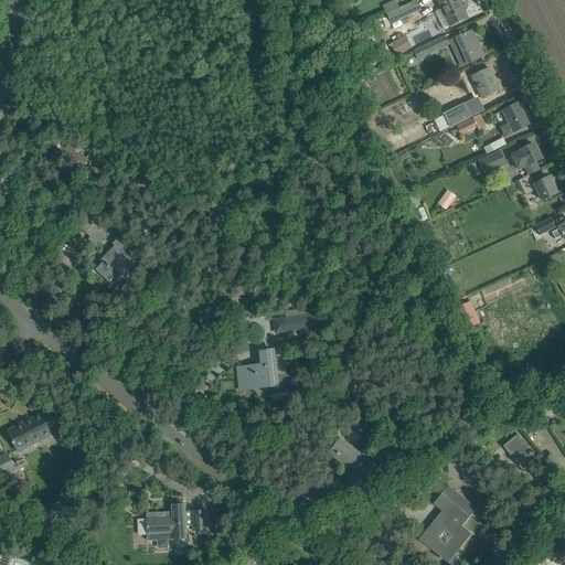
[(416,0),(387,13),(392,23),(420,10),(416,0)]
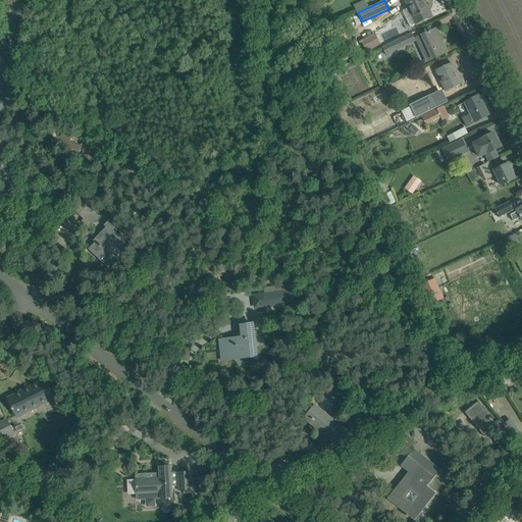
[(427,7),(423,0),(408,0),(406,1),(416,24),(429,18),(426,10),(425,10),(424,8),(427,7)]
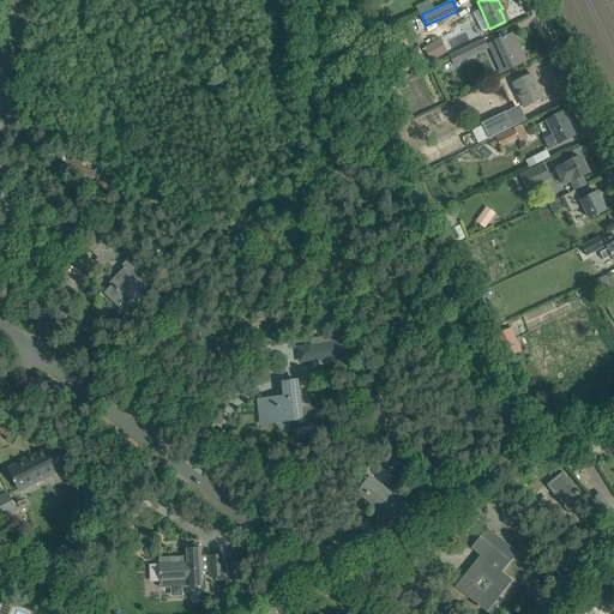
[(513,34),(503,38),(488,44),(500,73),(527,61),(513,34)]
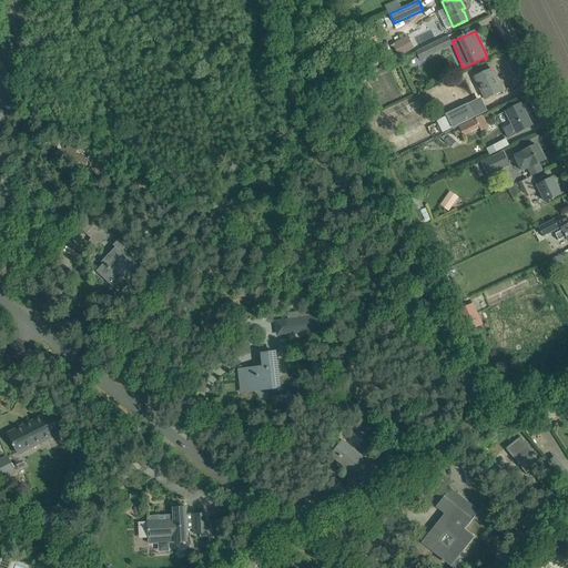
[(408,36),(393,44),(399,57),(415,48),(408,36)]
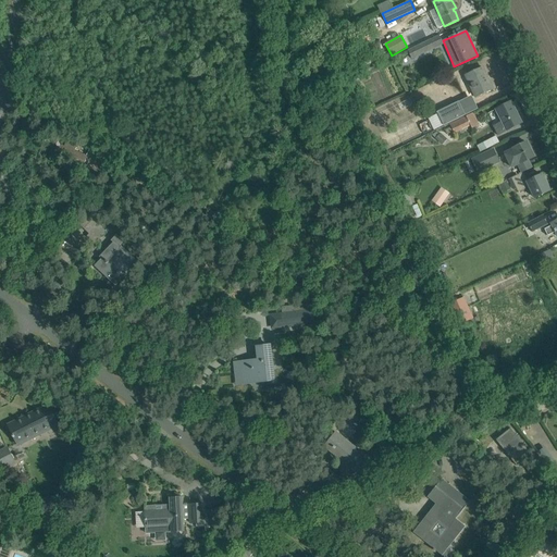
[(412,59),(443,45),(438,36),(408,50),(412,59)]
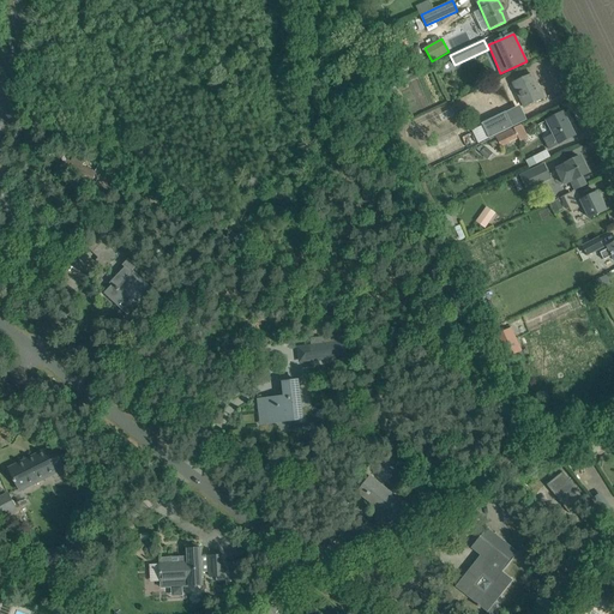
[(524,107),(543,98),(533,74),(513,83),(524,107)]
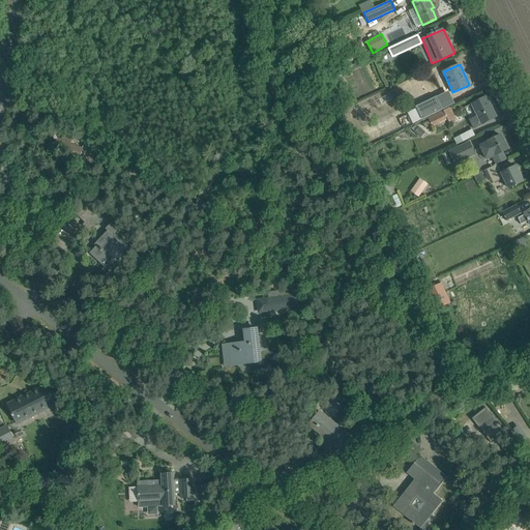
[(418,76),(409,80),(412,87),(421,83),(418,76)]
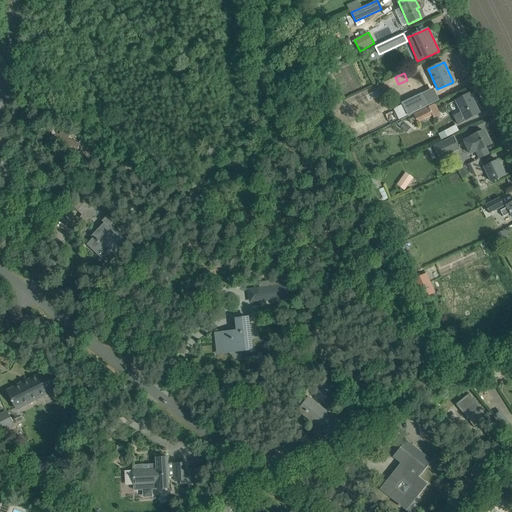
[(421,94),(402,103),(403,105),(408,115),(427,106),(421,94)]
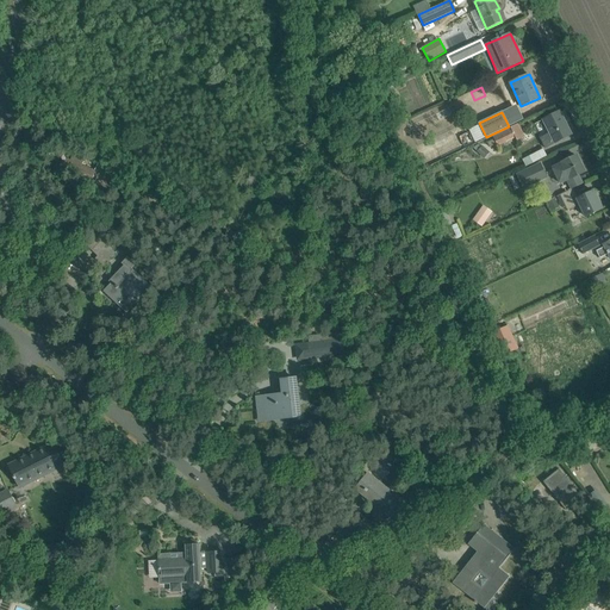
[(559,112),(548,117),(543,119),(551,134),(540,138),(546,148),(571,135),(559,112)]
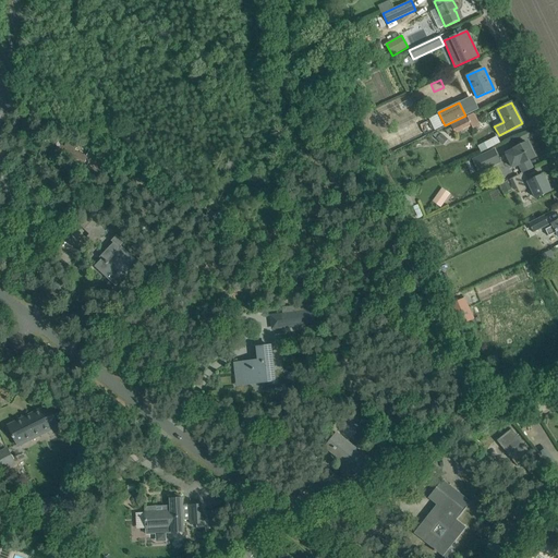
[(481,125),(474,112),(466,117),(450,124),(452,128),(455,132),(455,134),(471,126),(473,129),(481,125)]
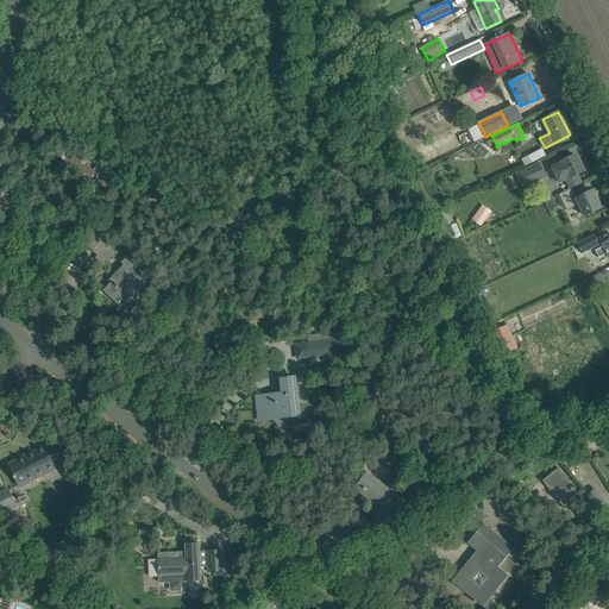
[(415,143),(405,148),(414,169),(425,164),(421,156),(415,143)]
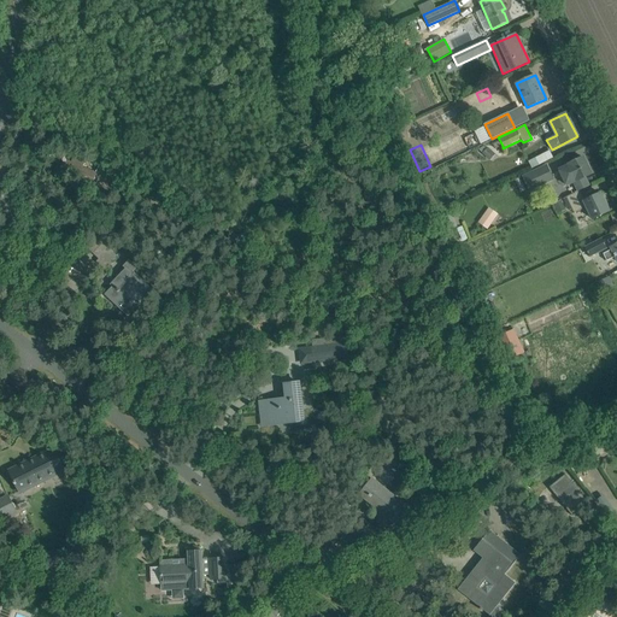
[(482,153),(482,154),(488,159),(493,153),(488,148),(487,148),(482,153)]
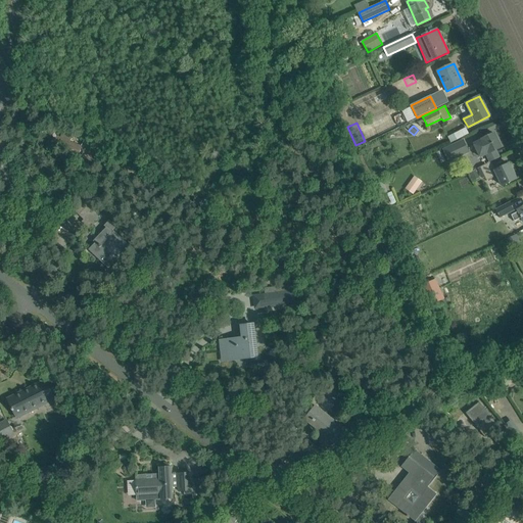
[(467,128),(449,137),(453,142),(469,133),(467,128)]
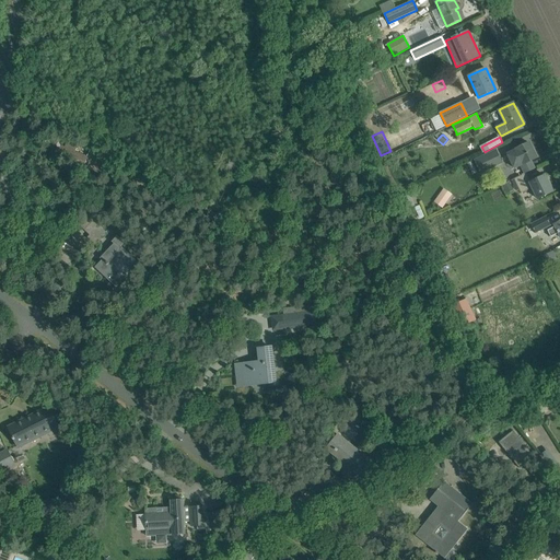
[(55,152),(84,164),(88,156),(76,151),(77,148),(67,143),(65,147),(58,144),(55,152)]
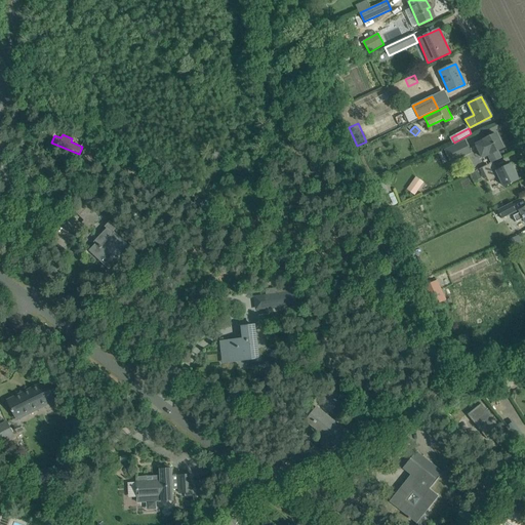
[(475,144),(482,159),(489,156),(492,163),(493,162),(501,158),(497,151),(502,149),(496,134),(475,144)]
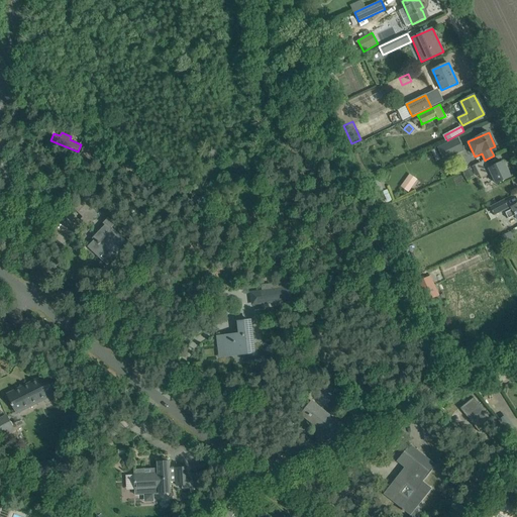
[(99,142),(96,140),(85,134),(81,144),(84,146),(79,157),(95,166),(98,161),(92,158),(99,142)]
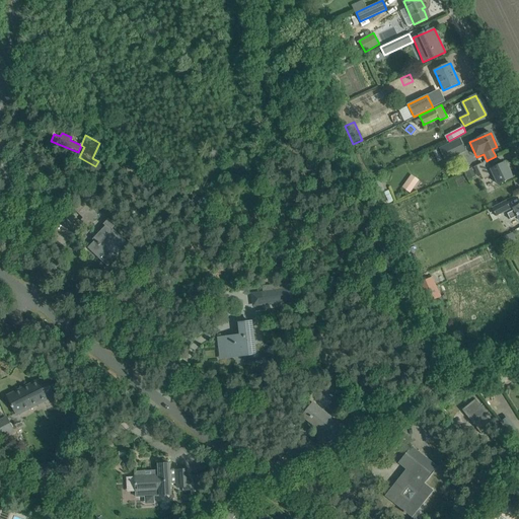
[(460,139),(439,148),(445,160),(465,150),(460,139)]
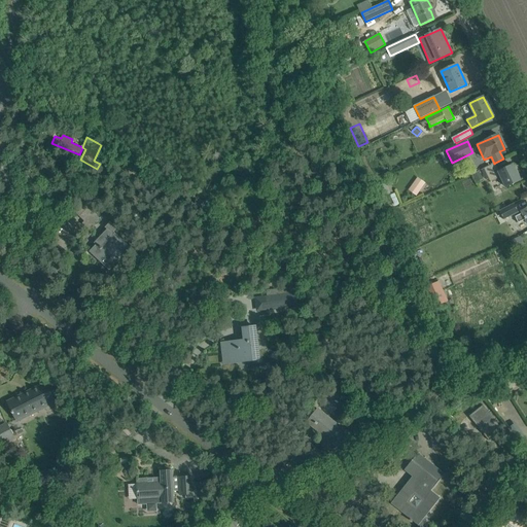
[(513,165),(503,170),(499,172),(495,163),(494,164),(484,168),(490,182),(501,177),(506,187),(520,180),(513,165)]
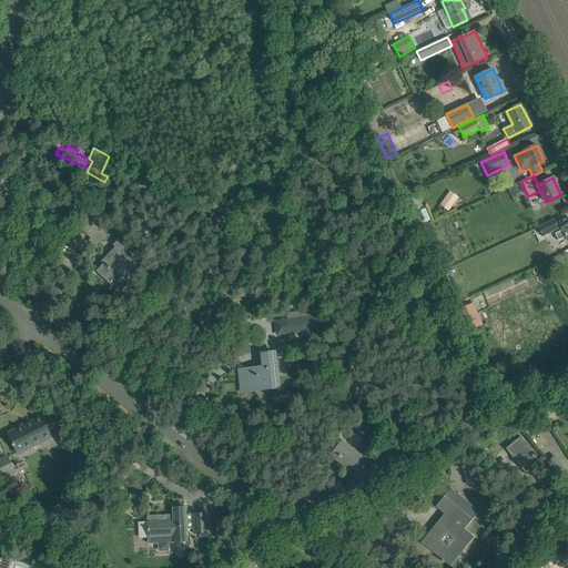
[(515,196),(520,193),(516,184),(510,188),(515,196)]
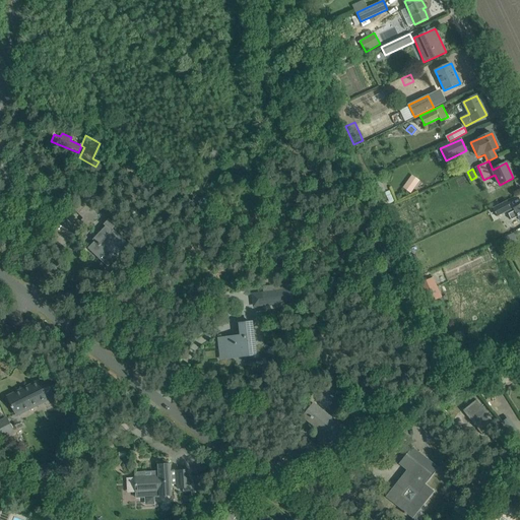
[(379,176),(369,180),(376,195),(385,191),(379,176)]
